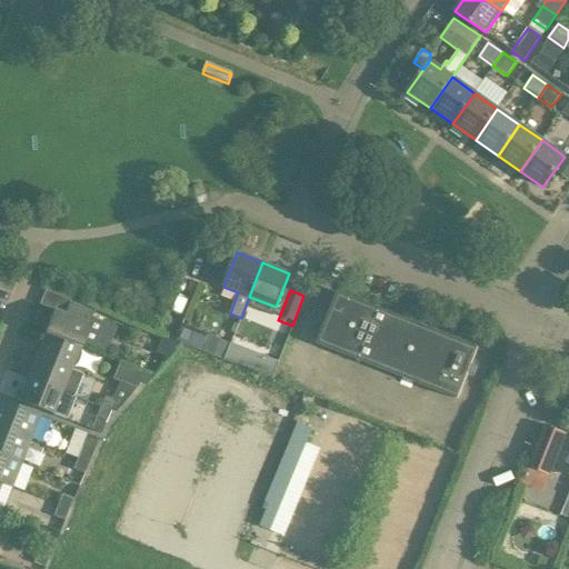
[(337,293),(317,343),(355,359),(457,399),(477,349),(337,293)]
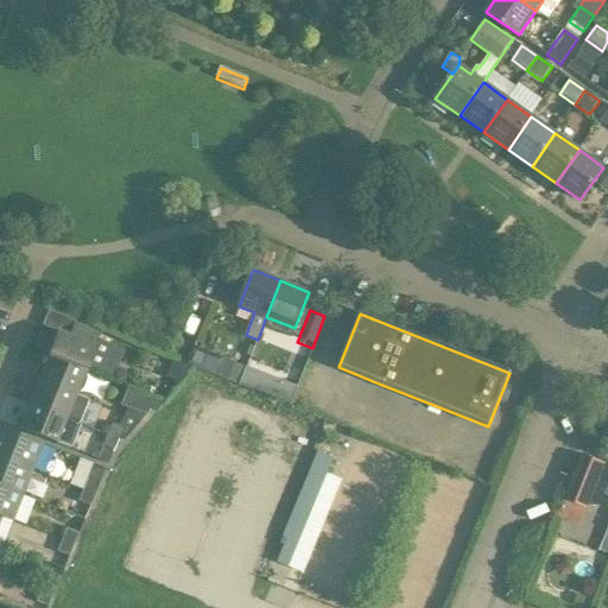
[(56,331),(46,356),(84,372),(87,365),(112,374),(122,347),(97,337),(99,334),(73,324),(68,336),(56,331)]
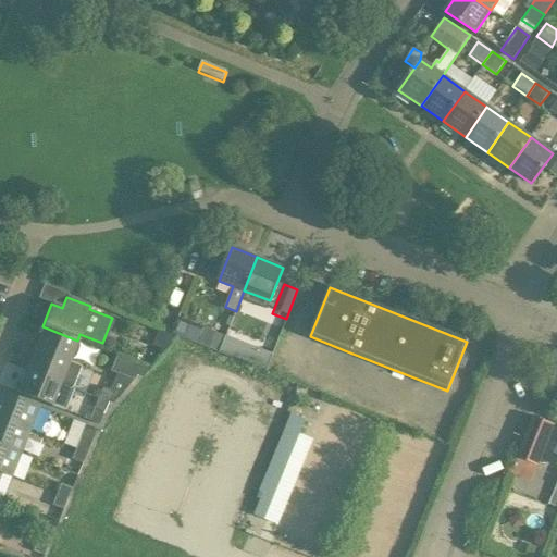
[(172,322),(168,336),(265,363),(269,349),(172,322)]
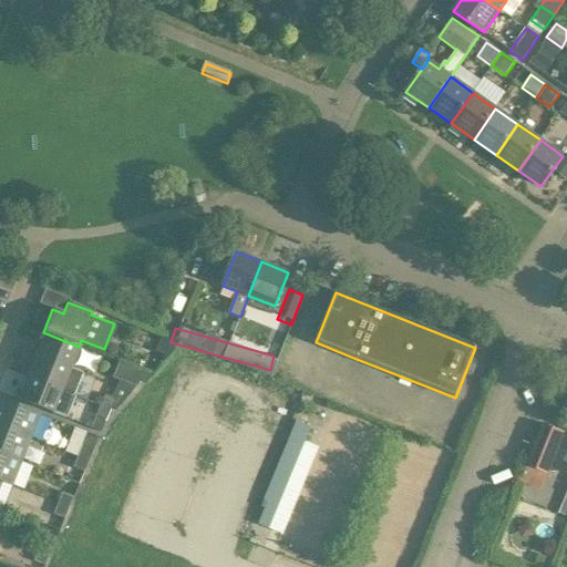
[(79,347),(43,332),(43,333),(35,354),(69,369),(70,367),(78,370),(83,368),(88,358),(85,352),(76,349),(78,347),(79,347)]
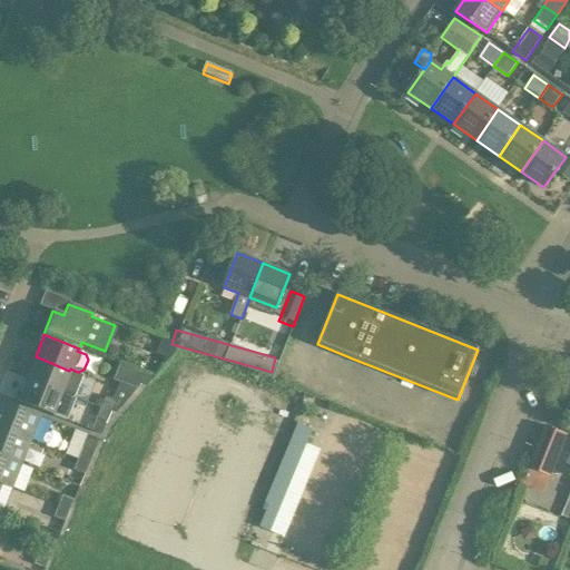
[(81,375),(69,371),(36,356),(27,380),(72,397),(81,375)]
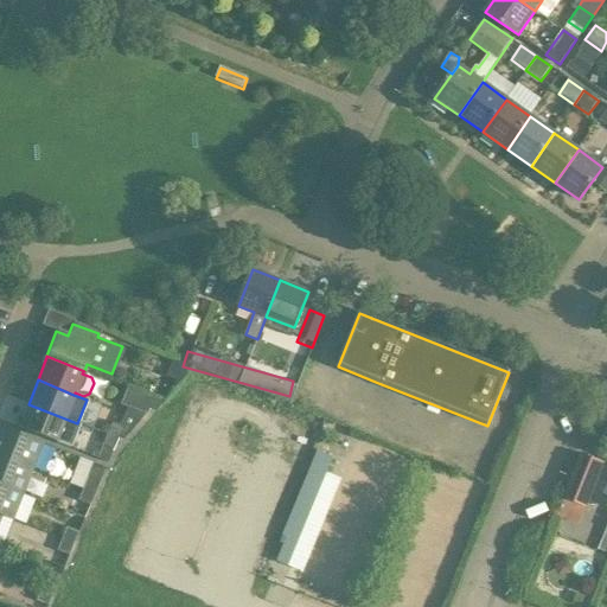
[(153,413),(163,402),(127,388),(120,406),(126,408),(144,415),(147,410),(153,413)]
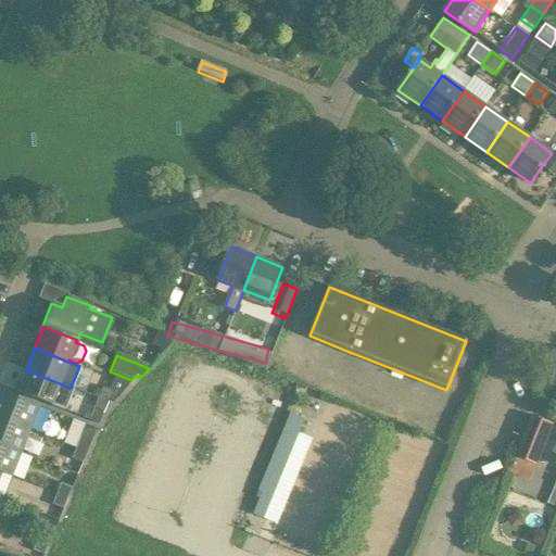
[(62,411),(71,388),(26,370),(16,392),(62,411)]
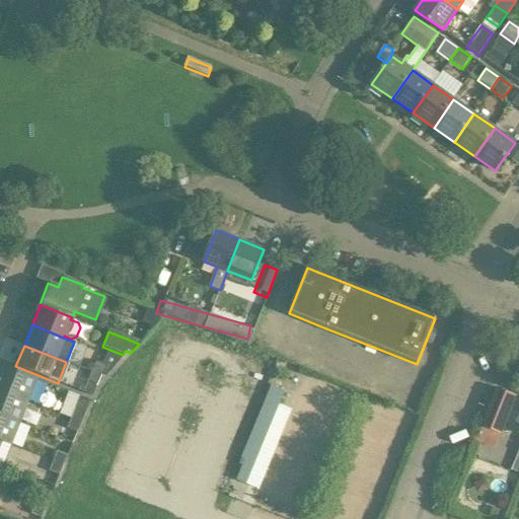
[(90,371),(100,375),(104,365),(94,362),(90,371)]
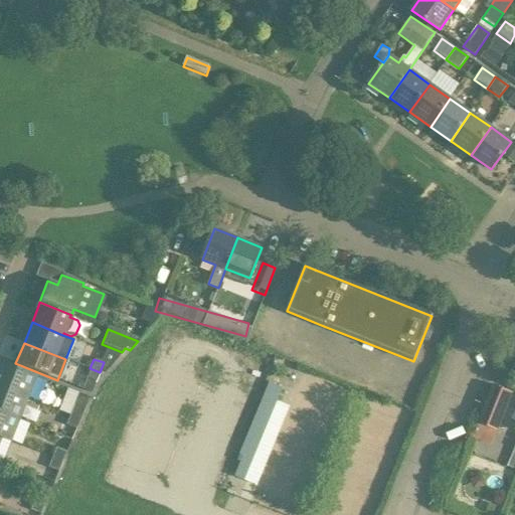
[(0,387),(26,398),(35,376),(0,362),(0,387)]
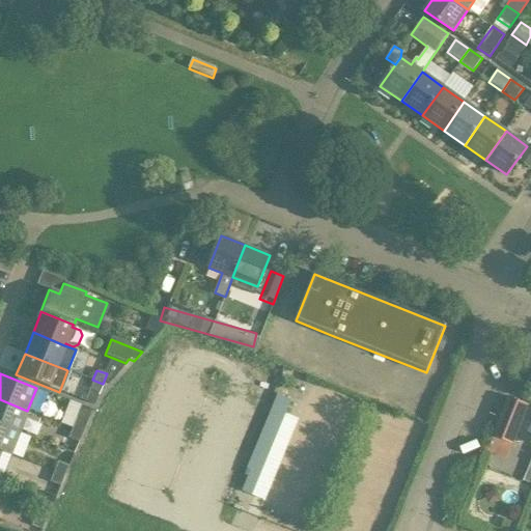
[(99,394),(103,384),(92,380),(84,401),(93,406),(96,397),(99,394)]
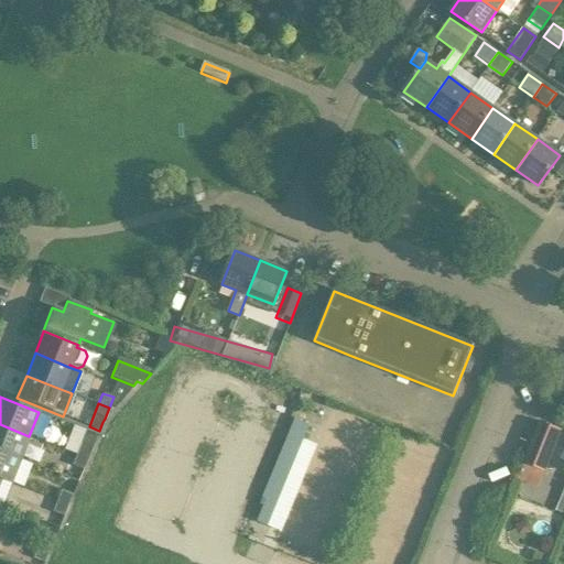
[(282,532),(313,442),(300,437),(305,423),(286,416),(250,521),(282,532)]
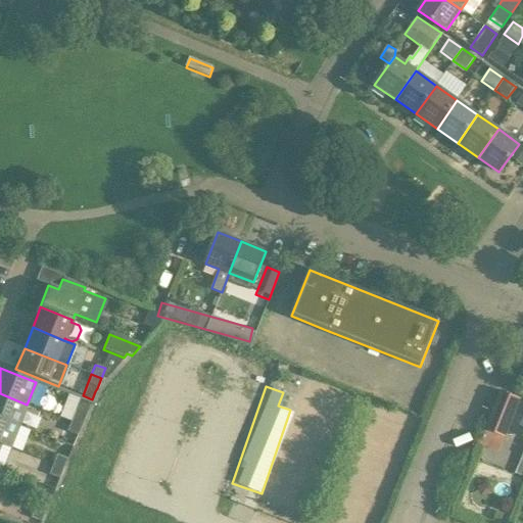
[(520,399),(502,391),(500,391),(484,429),(505,438),(520,399)]
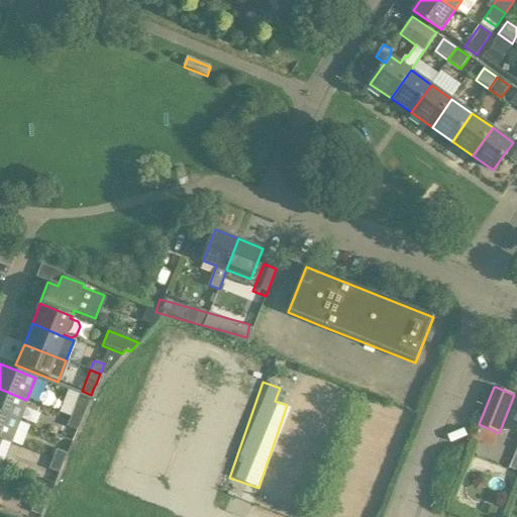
[(0,414),(17,422),(26,400),(0,389),(0,414)]
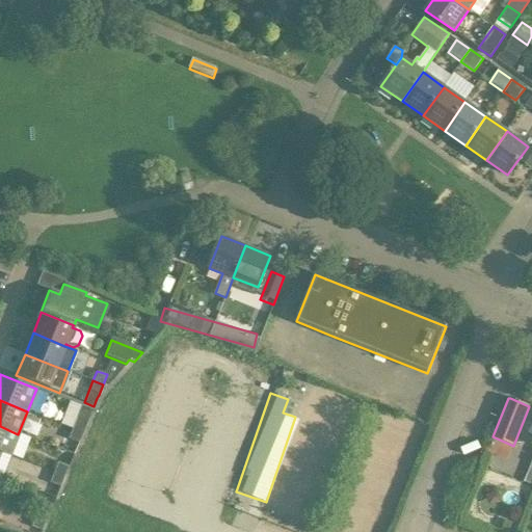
[(76,419),(72,429),(82,433),(91,410),(81,406),(76,419)]
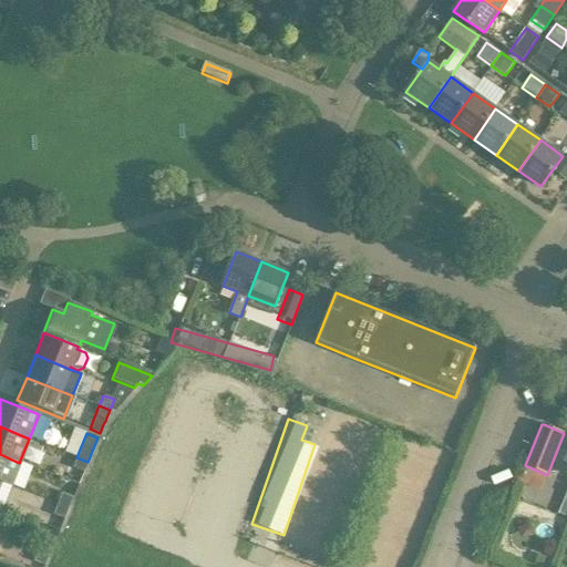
[(19,463),(0,454),(0,482),(10,486),(19,463)]
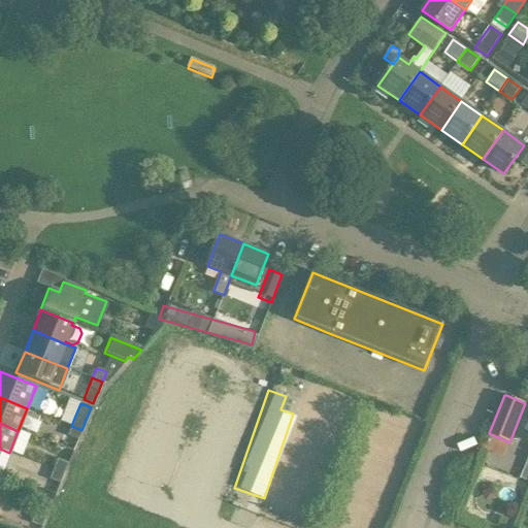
[(77,440),(81,430),(71,426),(67,436),(77,440)]
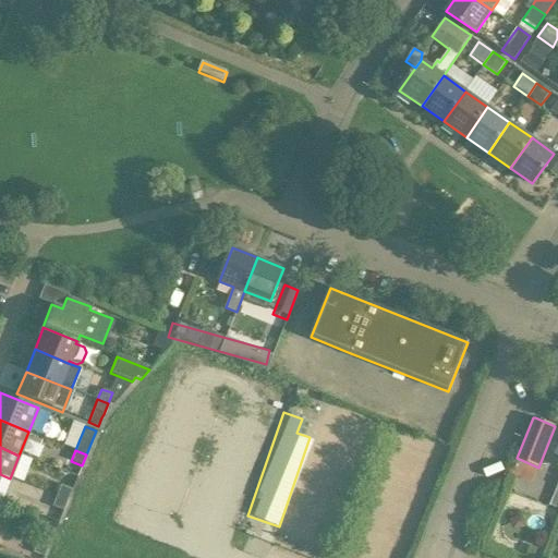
[(60,485),(56,496),(67,499),(71,489),(76,477),(65,472),(60,485)]
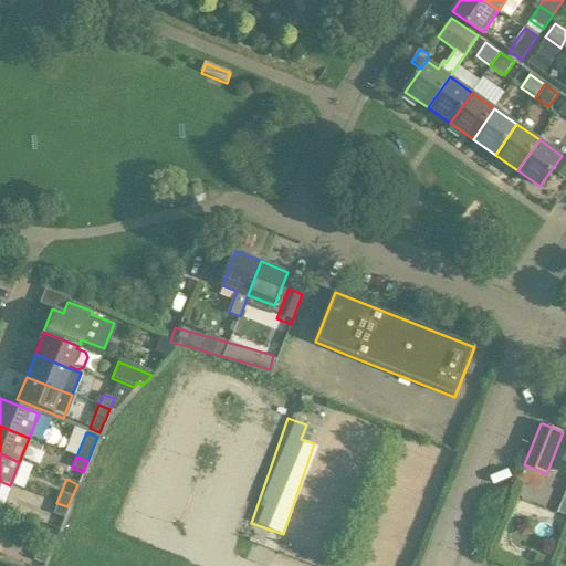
[(63,517),(67,506),(56,503),(52,513),(63,517)]
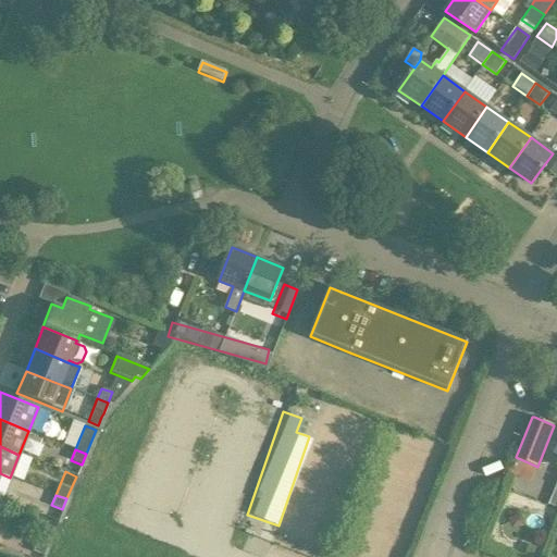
[(36,542),(47,546),(51,535),(40,531),(36,542)]
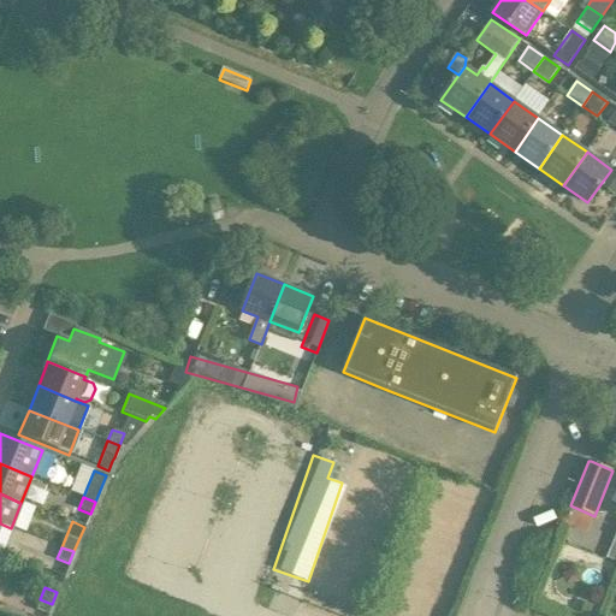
[(47,615),(52,604),(40,599),(35,611),(47,615)]
